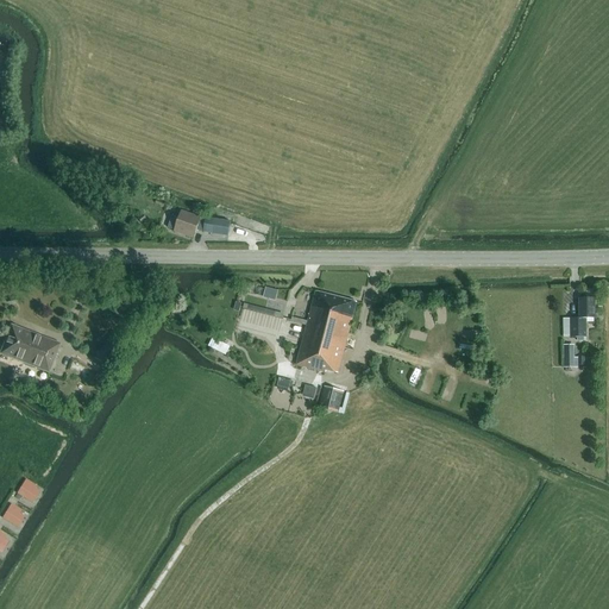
[(201,230),(209,232),(218,236),(223,225),(213,221),(213,220),(206,218),(205,219),(182,212),(175,231),(194,238),(198,228),(201,231),(201,230)]
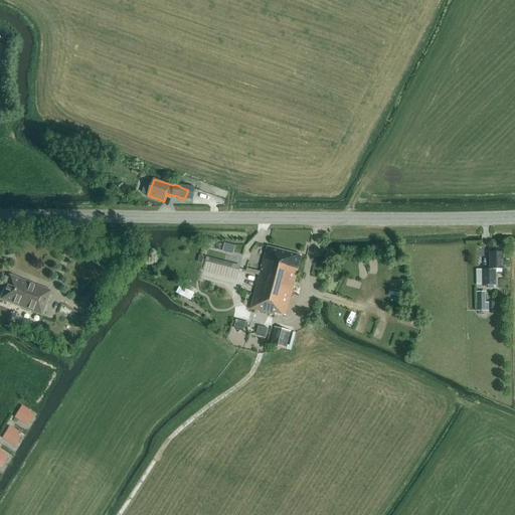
[(302,255),(268,246),(251,309),(276,315),(277,313),(286,316),(302,255)]
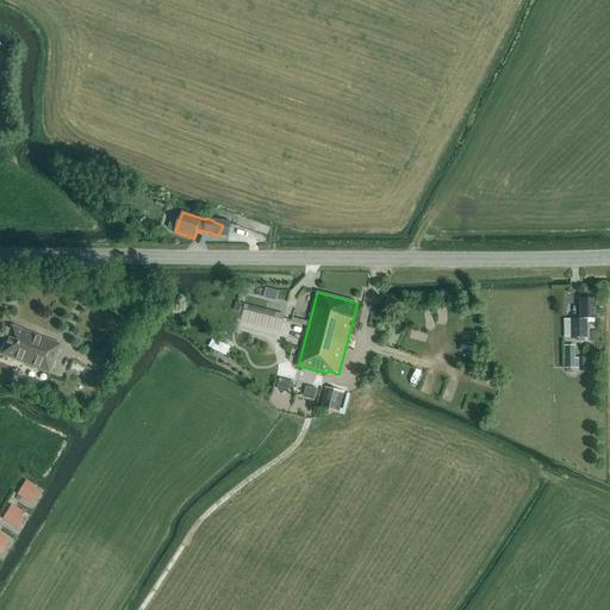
[(587,341),(587,337),(587,318),(596,318),(596,299),(580,299),(580,319),(572,319),(572,337),(578,337),(578,341),(587,341)]
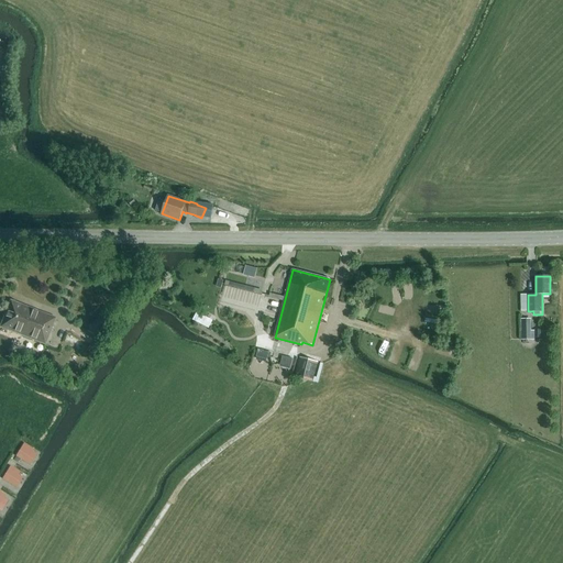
[(11,301),(0,328),(45,344),(55,319),(11,301)]
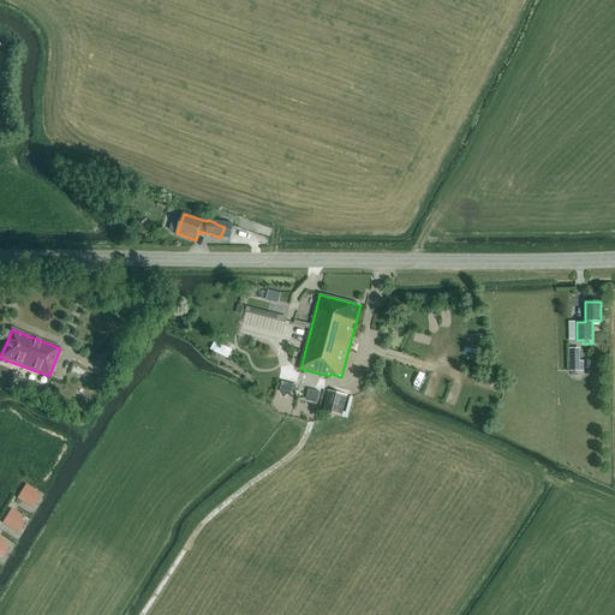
[(219,336),(212,350),(228,358),(232,350),(225,346),(227,340),(219,336)]
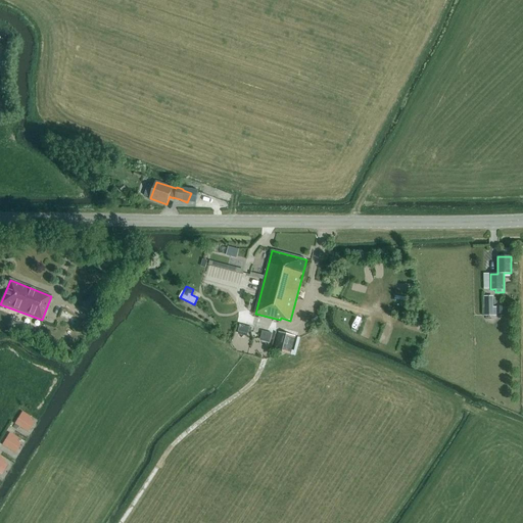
[(82,307),(90,314),(101,298),(92,292),(82,307)]
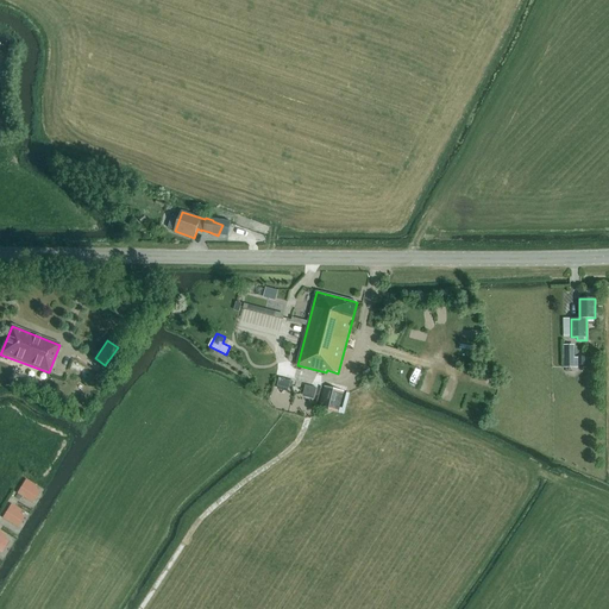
[(575,358),(575,345),(564,345),(564,358),(575,358)]
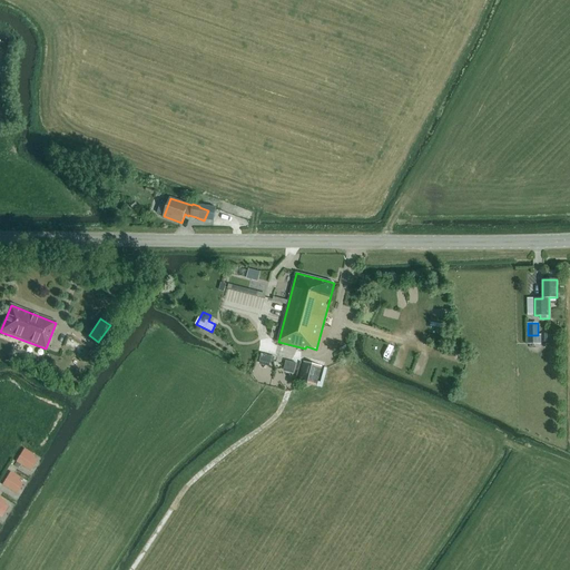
[(82,357),(89,345),(74,336),(67,350),(82,357)]
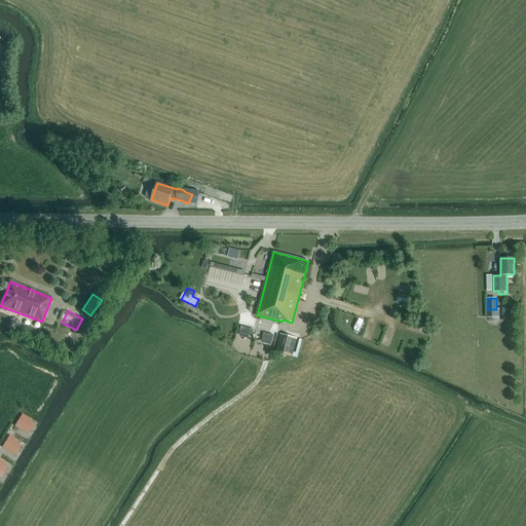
[(252,329),(241,326),(239,333),(250,336),(252,329)]
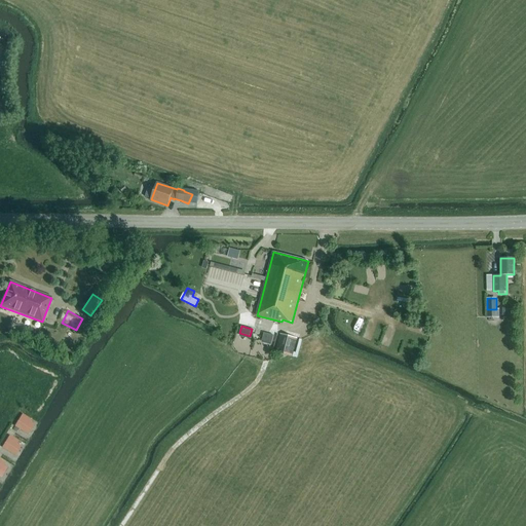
[(264,333),(262,341),(272,343),(274,336),(264,333)]
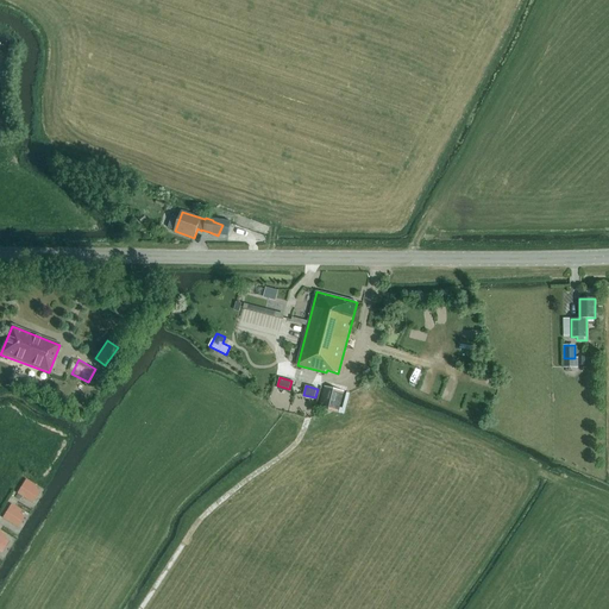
[(344,391),(324,387),(319,408),(338,413),(344,391)]
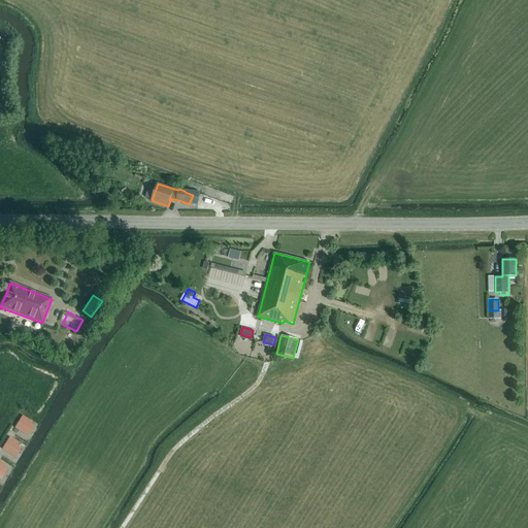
[(418,356),(416,363),(422,365),(424,358),(418,356)]
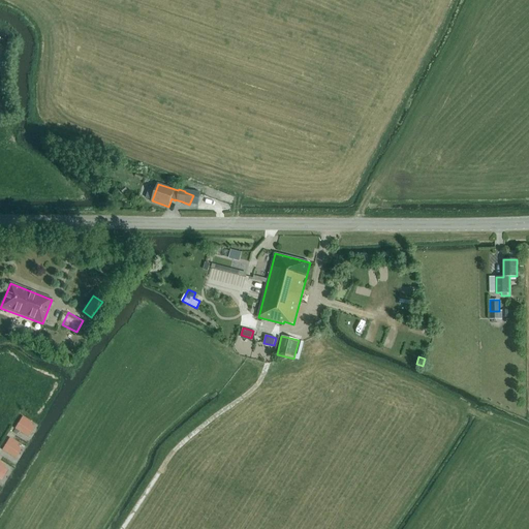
[(24,434),(31,423),(23,416),(16,429),(24,434)]
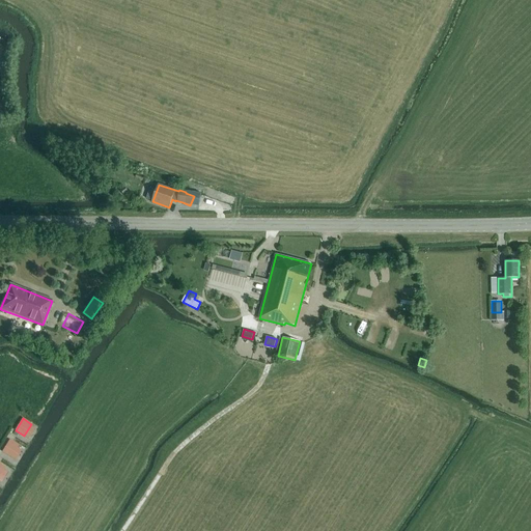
[(9,440),(2,451),(11,457),(19,445),(9,440)]
